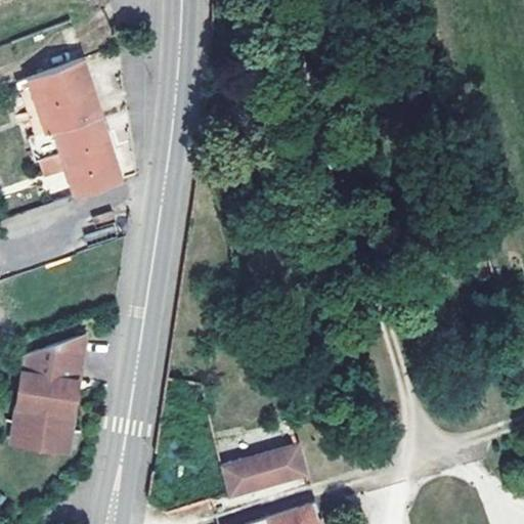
[(83,57),(16,82),(34,134),(100,113),(83,57)]
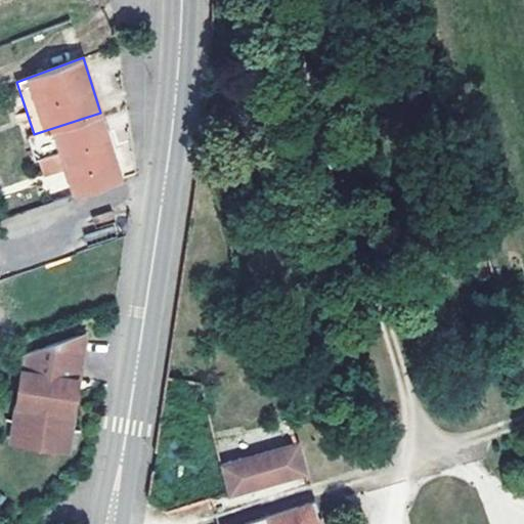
[(61,151),(75,194),(121,179),(100,113),(34,134),(27,137),(34,160),(61,151)]
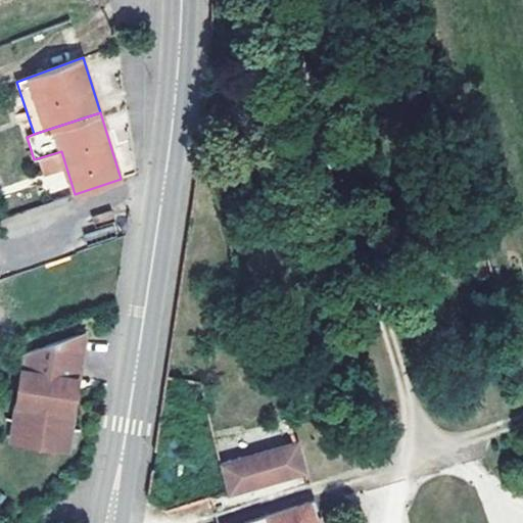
[(44,178),(50,192),(67,185),(62,171),(44,178)]
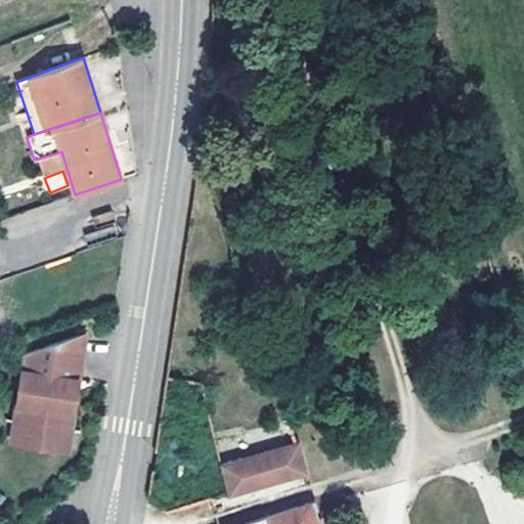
[(23,356),(15,424),(27,424),(27,427),(28,431),(29,434),(31,435),(32,437),(35,438),(38,439),(48,439),(50,439),(52,438),(56,435),(57,432),(58,428),(70,429),(82,335),(23,356)]
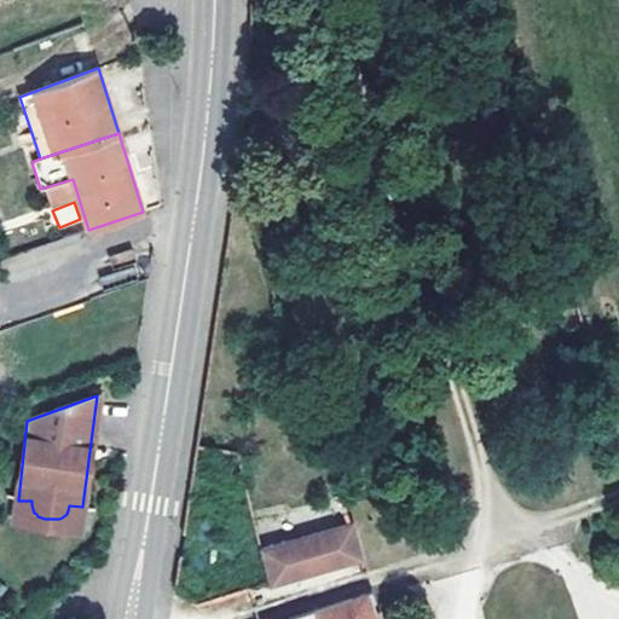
[(32,501),(18,501),(16,525),(80,532),(82,507),(69,505),(68,510),(67,514),(62,518),(59,519),(57,519),(45,519),(41,518),(38,516),(36,514),(34,513),(33,509),(32,504),(32,501)]
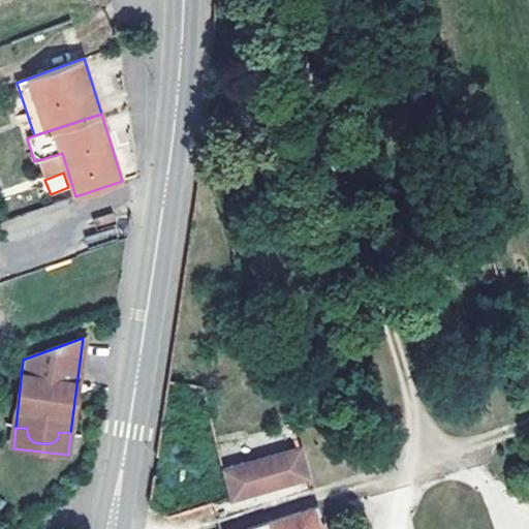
[(287,453),(244,463),(223,468),(231,498),(308,475),(296,438),(284,441),(287,453)]
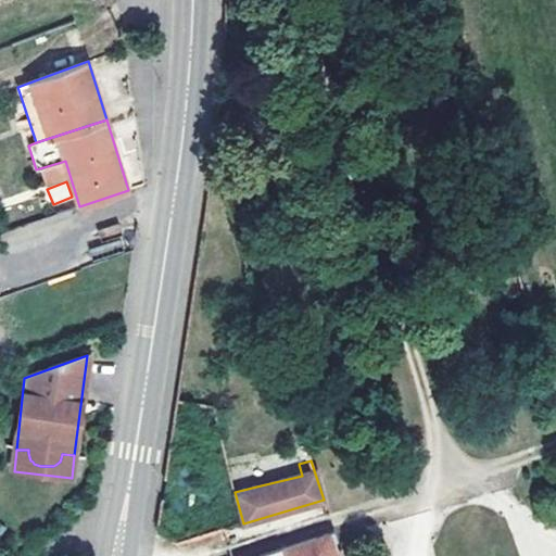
[(231,479),(235,492),(256,487),(253,475),(231,479)]
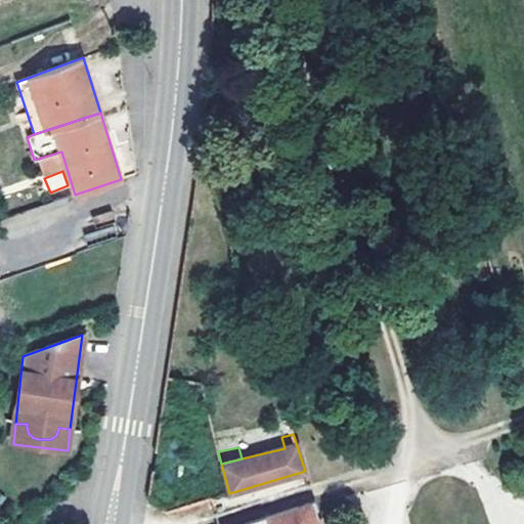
[(247,523),(321,523),(314,501),(247,523)]
